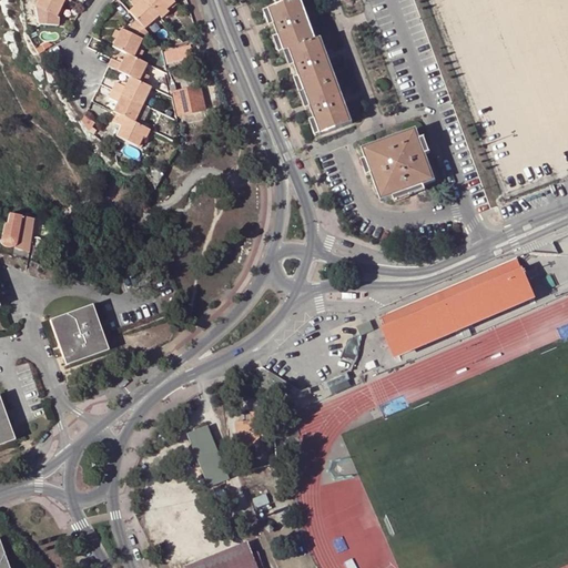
[(60,21),(58,19),(61,11),(66,1),(64,0),(40,0),(36,9),(40,11),(39,27),(59,28),(60,21)]
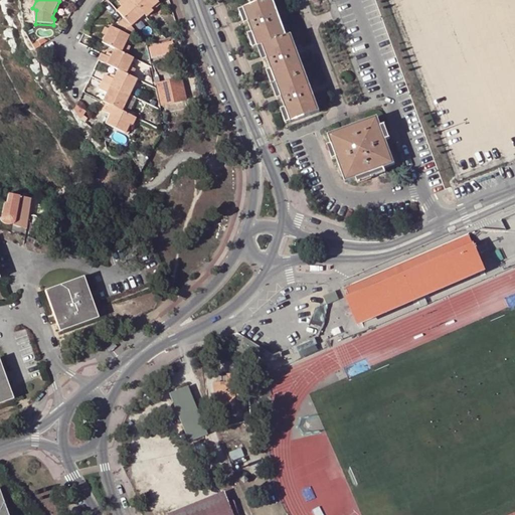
[(124,5),(122,7),(118,11),(124,18),(132,27),(142,18),(144,20),(147,18),(131,0),(120,0),(121,1),(124,5)]
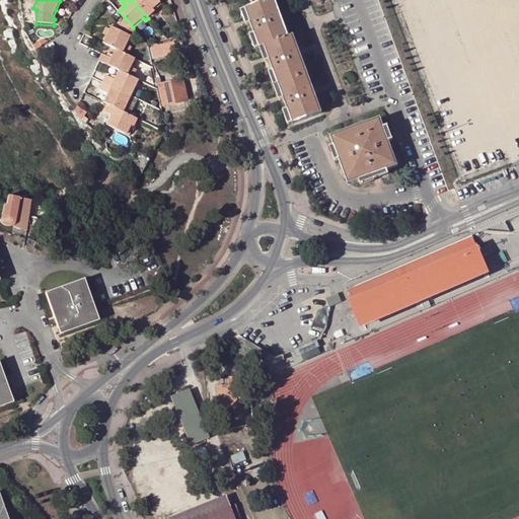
[(152,10),(160,3),(156,0),(132,0),(148,18),(154,12),(152,10)]
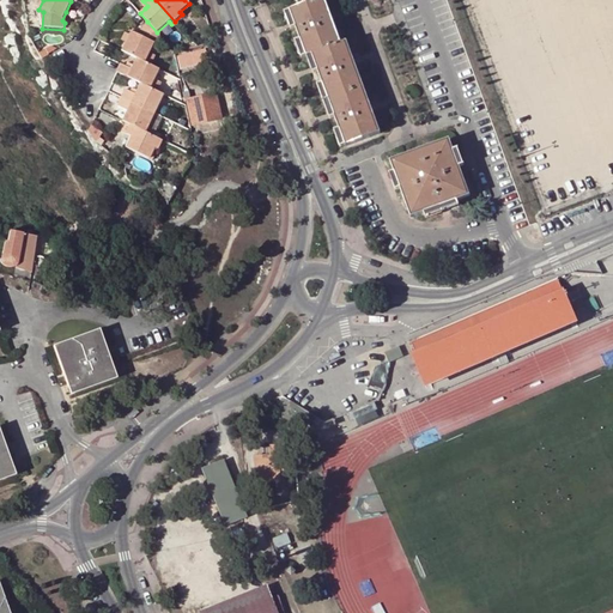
[(302,41),(308,56),(313,55),(319,72),(323,84),(337,119),(340,131),(346,146),(381,134),(346,43),(341,44),(325,0),(303,0),(305,6),(301,8),(291,12),(297,28),(302,41)]
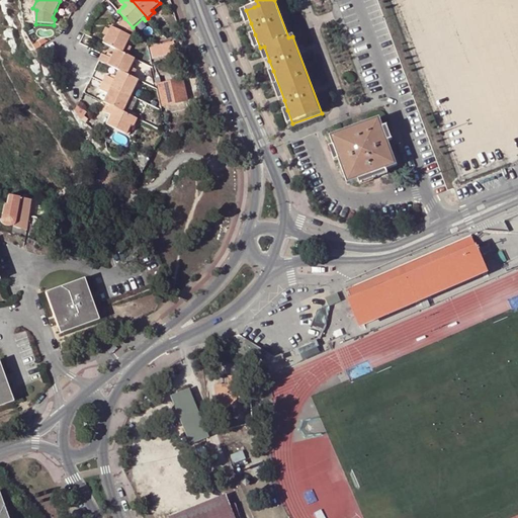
[(162,5),(160,3),(152,10),(154,12),(162,5)]
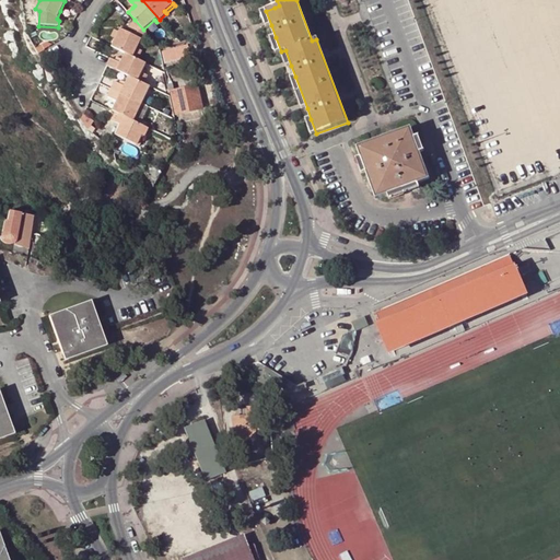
[(266,27),(271,25),(266,11),(260,12),(266,27)]
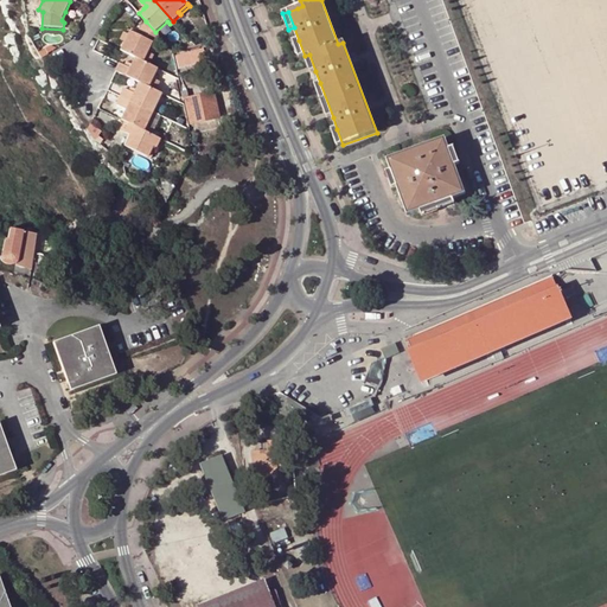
[(135,58),(144,62),(148,51),(152,44),(154,45),(161,39),(155,32),(146,21),(133,33),(122,29),(120,32),(116,40),(113,48),(135,58)]
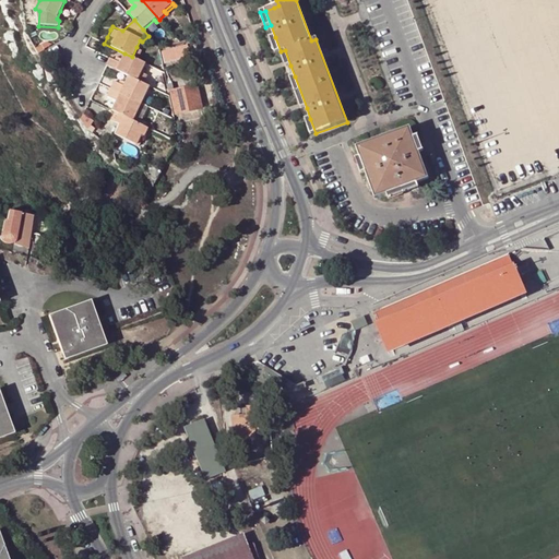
[(100,34),(107,37),(110,30),(105,26),(100,34)]
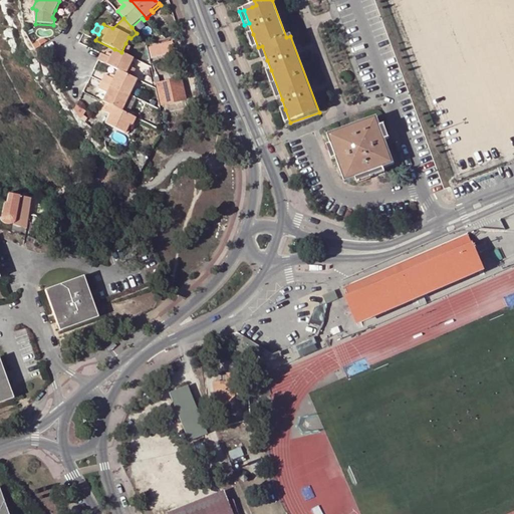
[(253,49),(258,47),(253,34),(248,35),(253,49)]
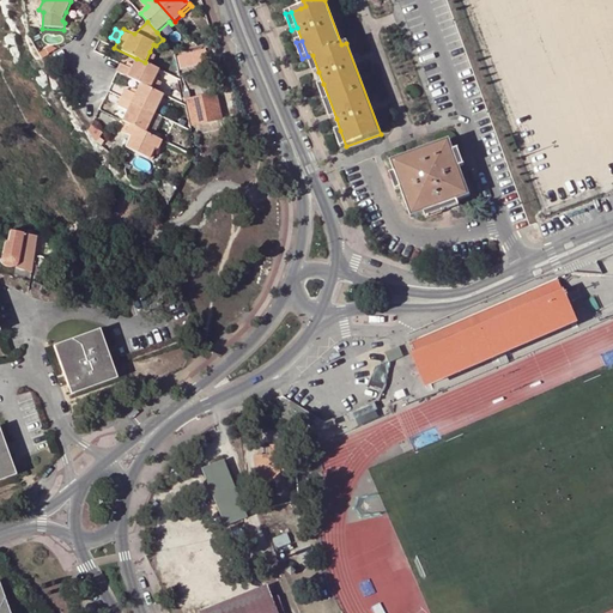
[(208,64),(205,50),(177,58),(181,71),(208,64)]
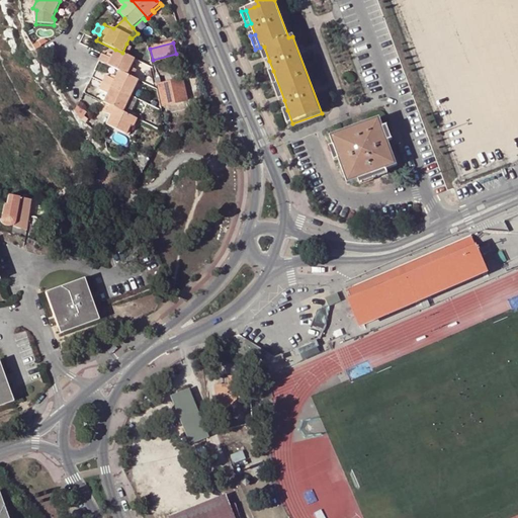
[(132,47),(126,44),(122,53),(127,56),(132,47)]
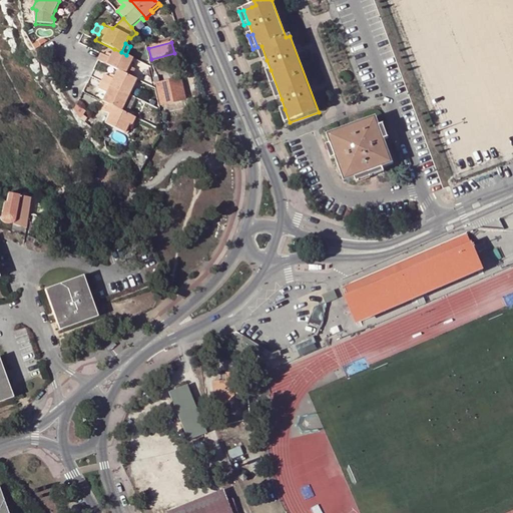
[(267,60),(262,46),(258,47),(263,61),(267,60)]
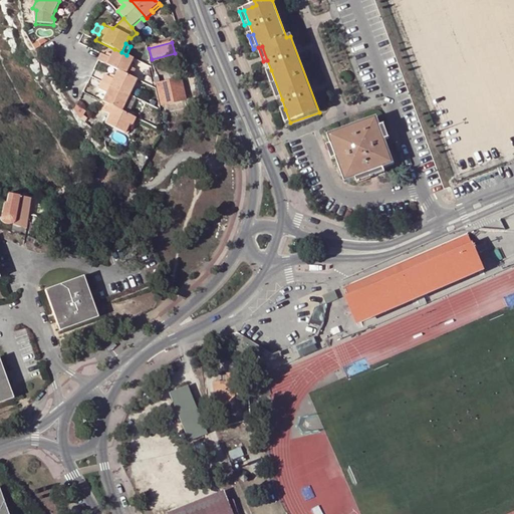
[(126,74),(131,66),(135,58),(126,55),(121,52),(114,49),(111,56),(109,58),(105,57),(101,55),(98,60),(118,70),(126,74)]
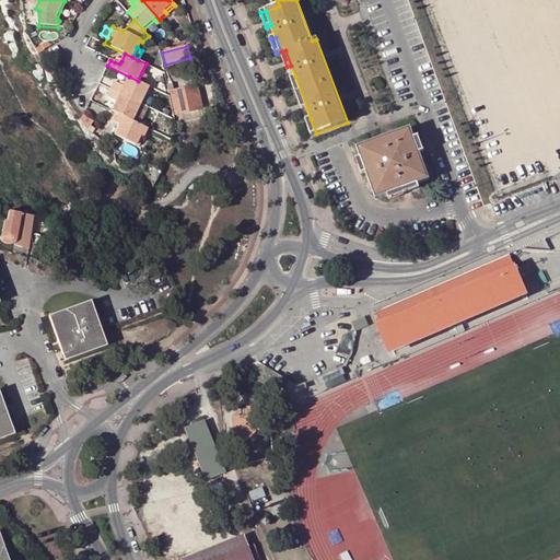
[(144,84),(148,76),(142,72),(138,81),(144,84)]
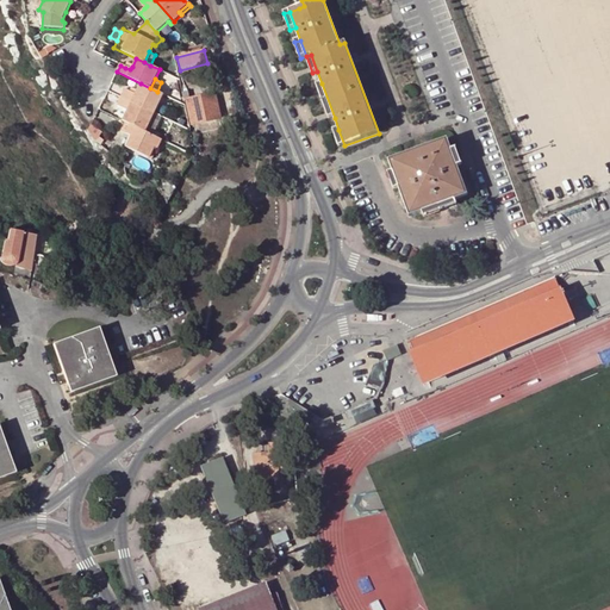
[(150,88),(141,83),(137,91),(135,94),(130,92),(124,89),(120,97),(154,113),(163,94),(157,92),(150,88)]
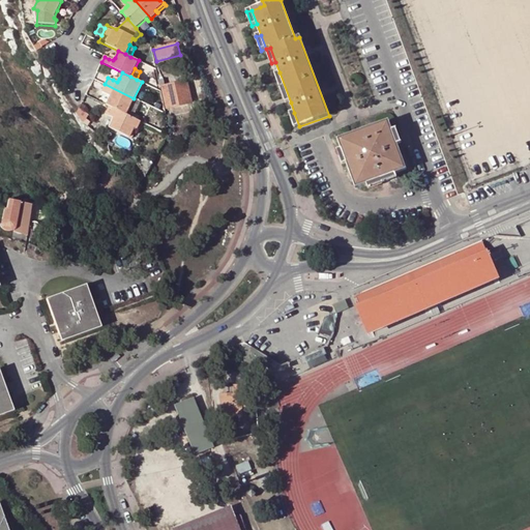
[(286,104),(291,102),(280,72),(274,75),(286,104)]
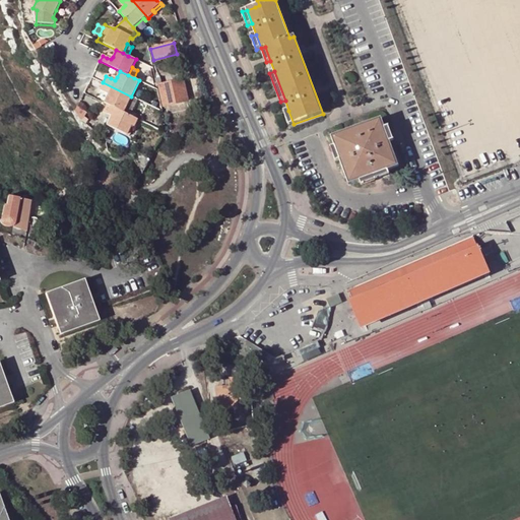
[(160,84),(159,77),(154,78),(156,85),(157,85),(163,106),(186,101),(182,80),(160,84)]
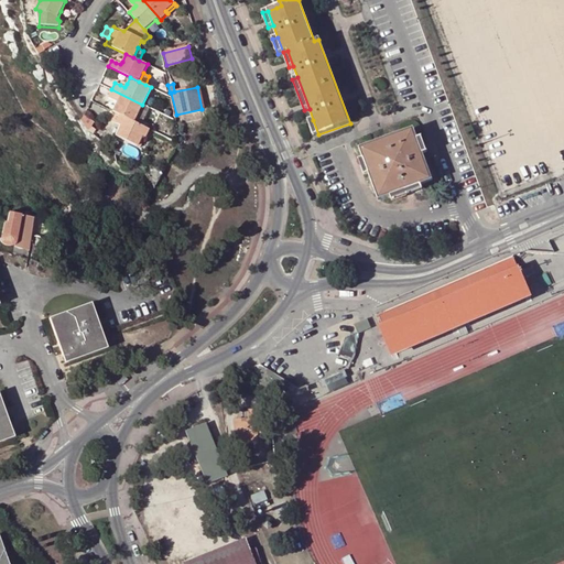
[(118,102),(116,105),(114,111),(117,114),(133,121),(142,105),(111,89),(107,97),(112,100),(118,102)]
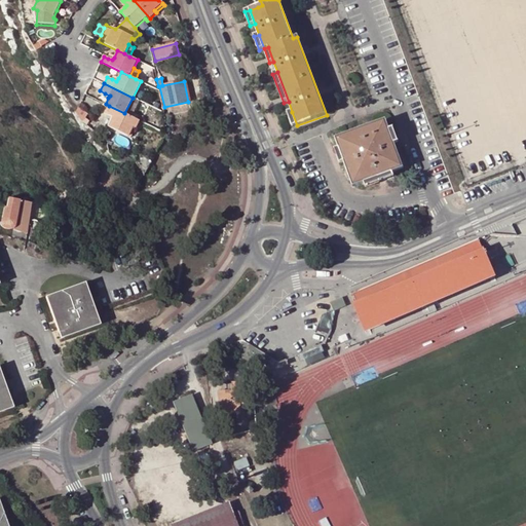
[(113,117),(108,127),(127,136),(133,127),(136,128),(140,121),(124,113),(109,106),(105,114),(113,117)]
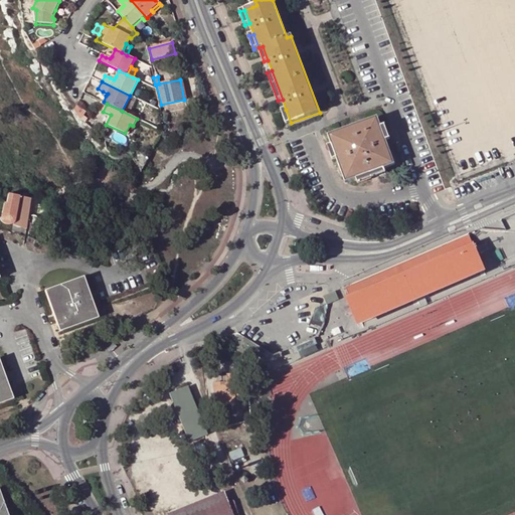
[(287,125),(291,123),(286,110),(282,111),(287,125)]
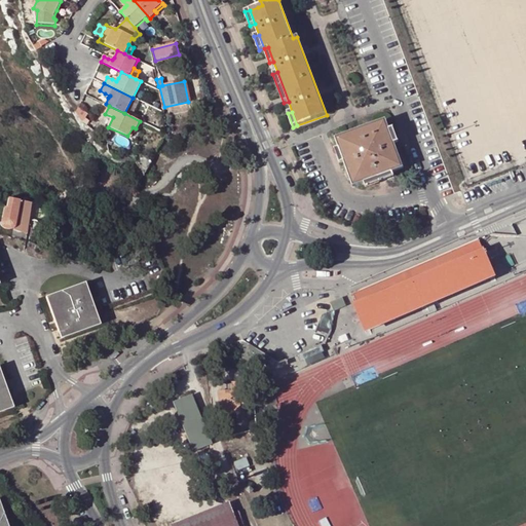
[(336,140),(339,148),(344,162),(353,187),(364,183),(392,173),(403,168),(393,144),(388,129),(385,121),(336,140)]
